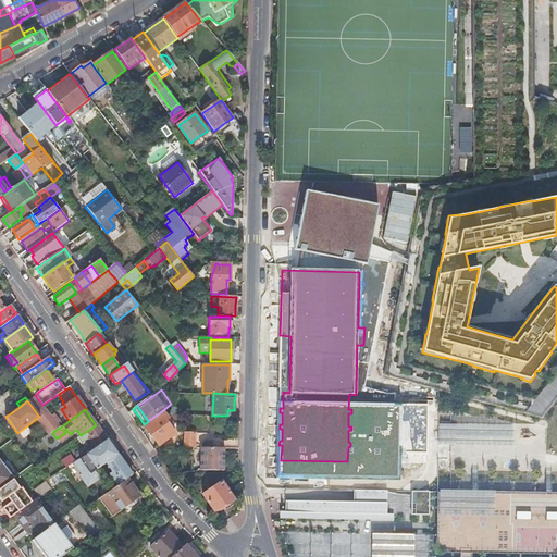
[(164,420),(169,417),(163,410),(158,415),(159,416),(145,425),(150,434),(153,438),(157,436),(162,443),(175,433),(164,420)]
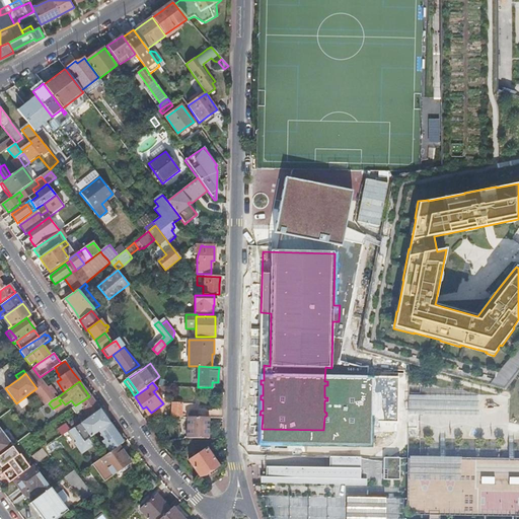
[(51,385),(48,388),(56,398),(59,396),(51,385)]
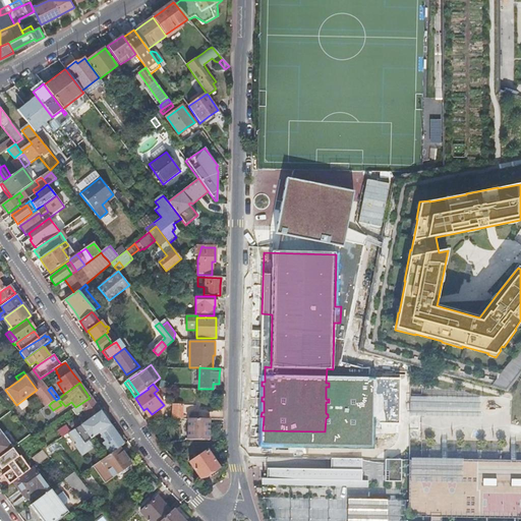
[(56,400),(48,390),(45,392),(52,402),(56,400)]
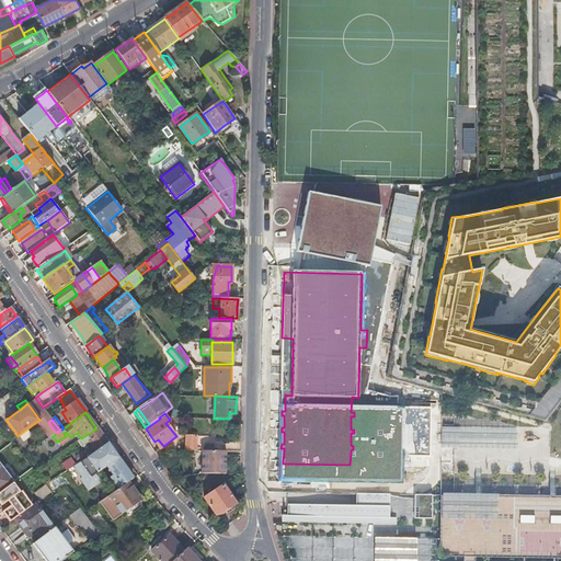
[(96,428),(81,438),(78,442),(82,447),(89,443),(92,447),(95,451),(99,450),(107,443),(96,427),(96,428)]
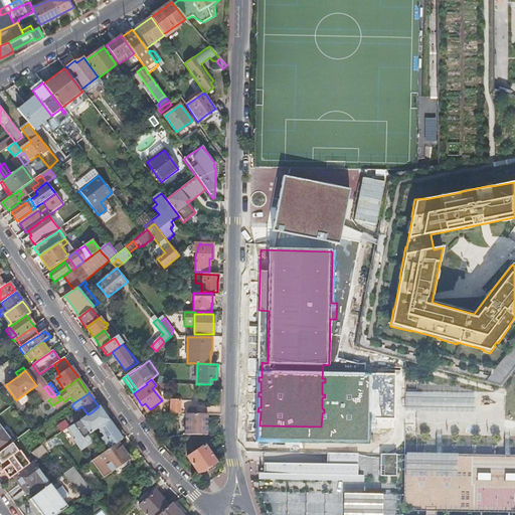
[(421,394),(406,394),(405,408),(421,408),(421,394)]
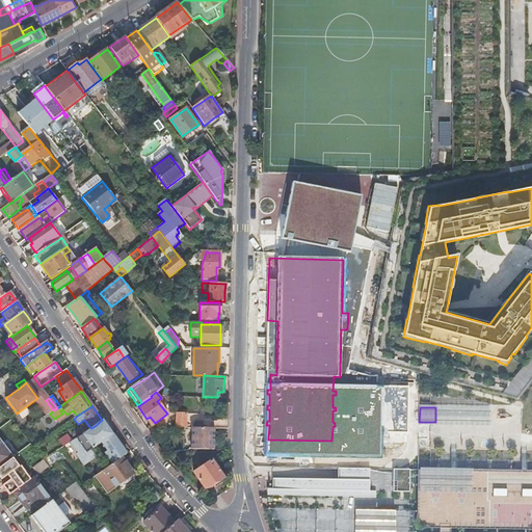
[(229,428),(229,419),(201,419),(201,415),(176,414),(176,427),(191,428),(214,428),(229,428)]
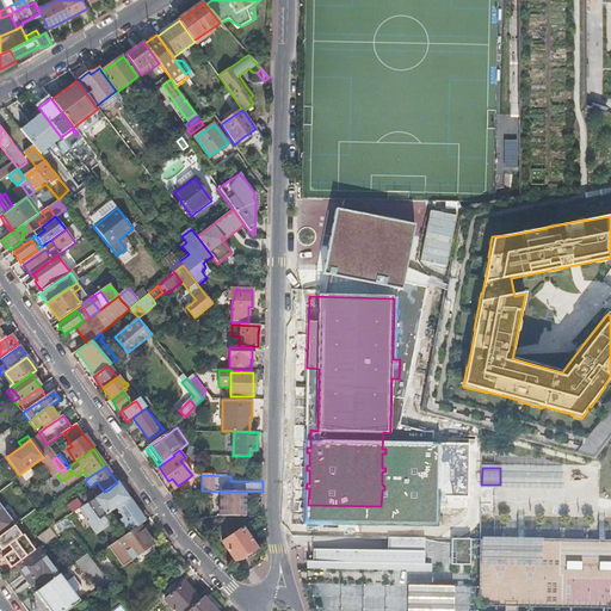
[(118,482),(117,482),(107,491),(112,498),(117,505),(128,497),(123,489),(118,482)]
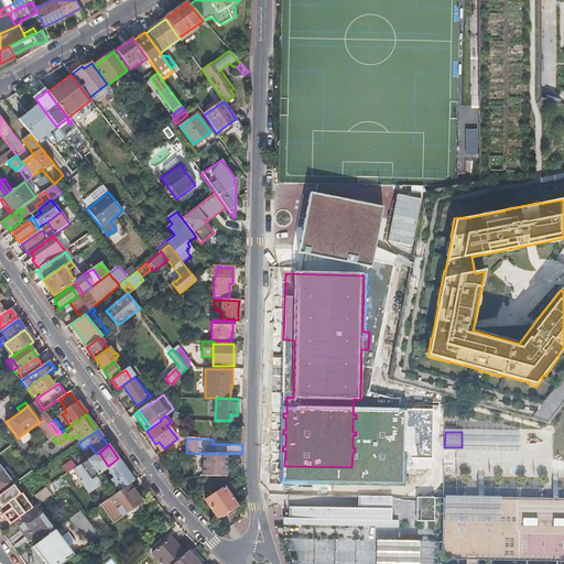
[(96,454),(93,449),(85,454),(89,459),(96,454)]
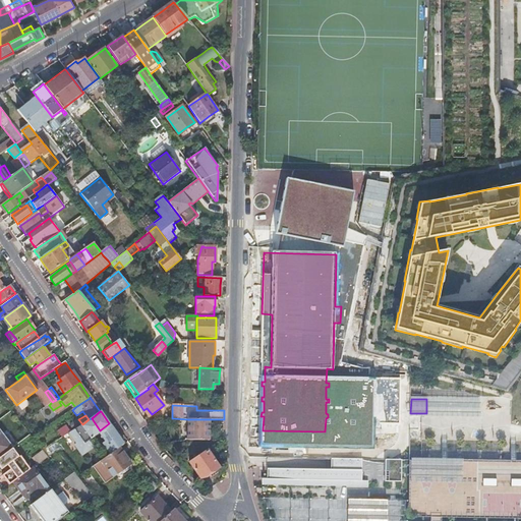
[(82,433),(96,424),(92,418),(89,419),(82,424),(78,427),(82,433)]
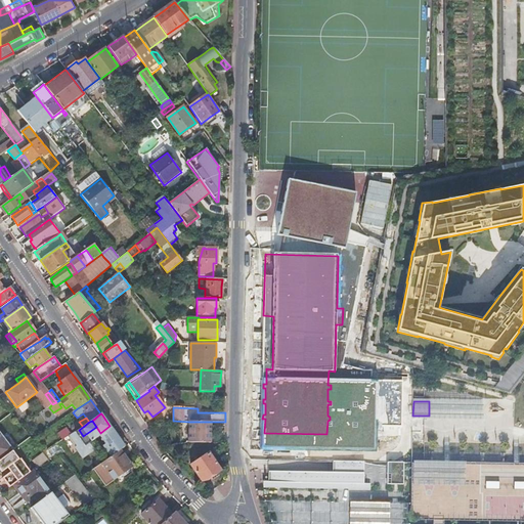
[(211,443),(211,422),(188,422),(188,432),(188,442),(211,443)]
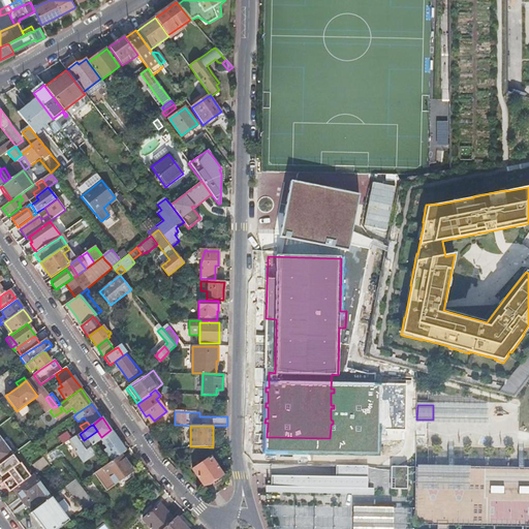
[(74,435),(81,431),(78,427),(71,431),(74,435)]
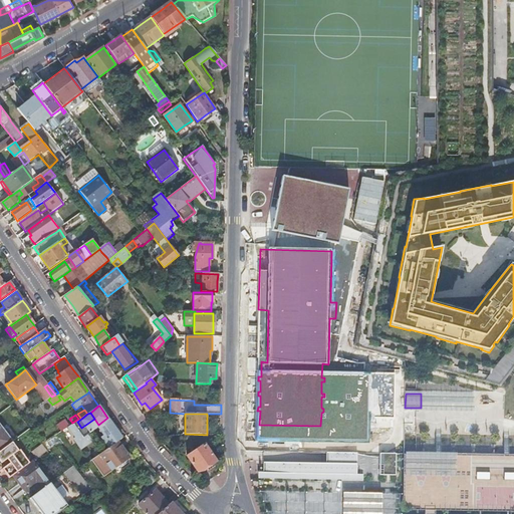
[(56,426),(60,433),(69,427),(64,420),(56,426)]
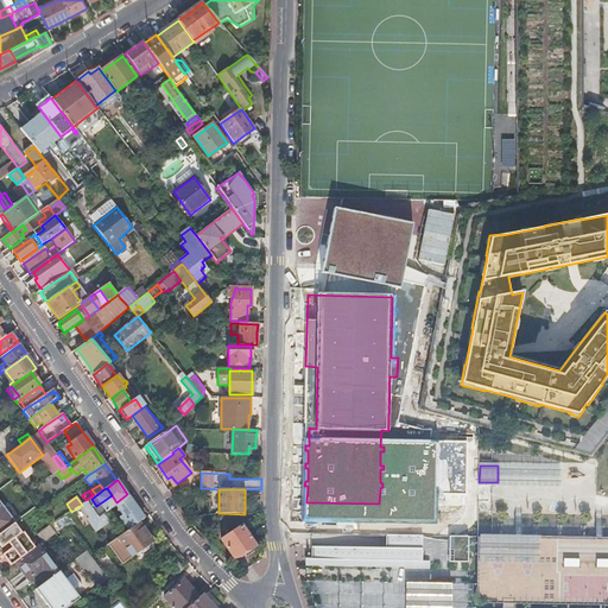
[(119,518),(128,530),(139,523),(144,519),(134,507),(130,500),(128,498),(116,507),(118,508),(122,515),(119,518)]
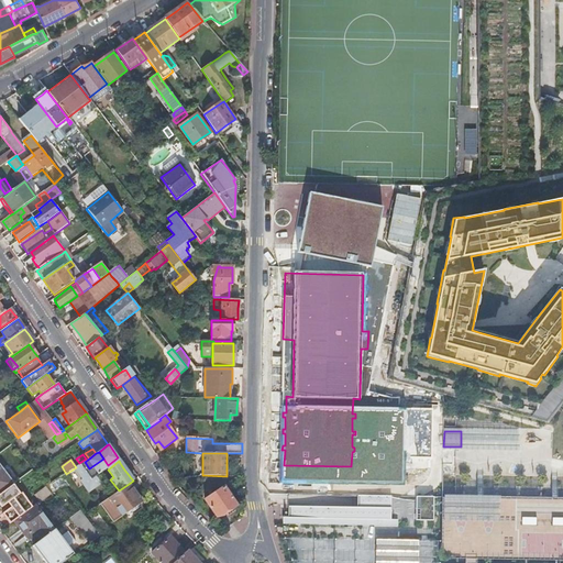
[(379,477),(406,477),(406,462),(379,462),(379,477)]
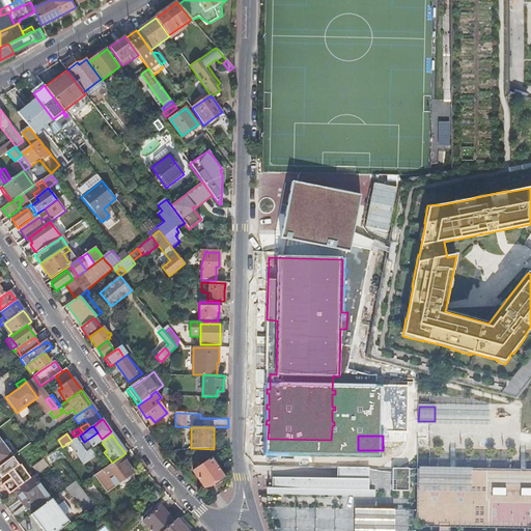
[(83,443),(79,438),(61,448),(68,460),(77,455),(87,449),(83,443)]
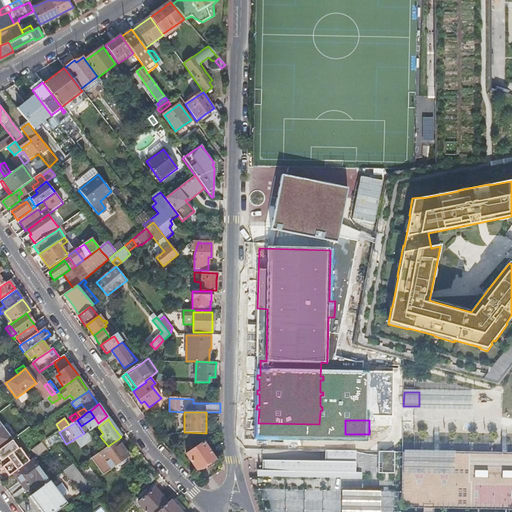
[(0,449),(12,440),(0,424),(0,449)]
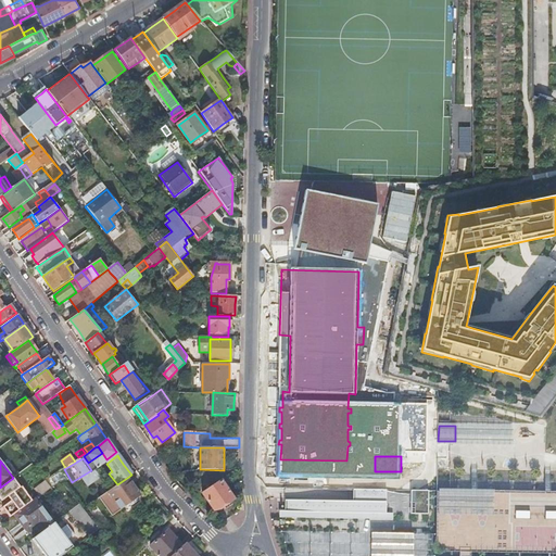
[(53,487),(67,478),(62,468),(47,477),(53,487)]
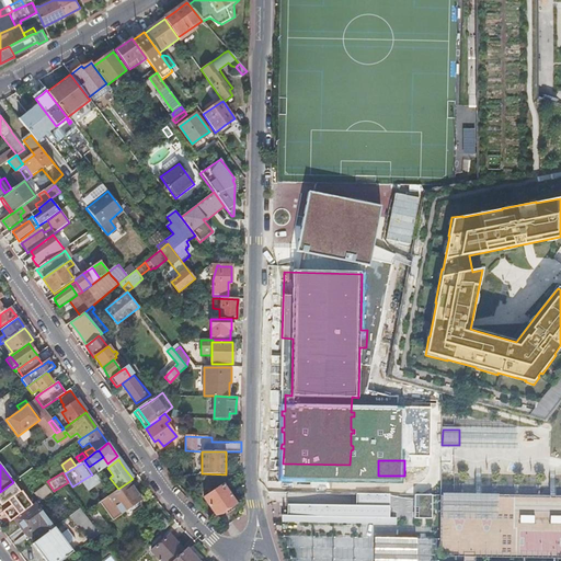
[(92,474),(81,481),(84,488),(95,481),(92,474)]
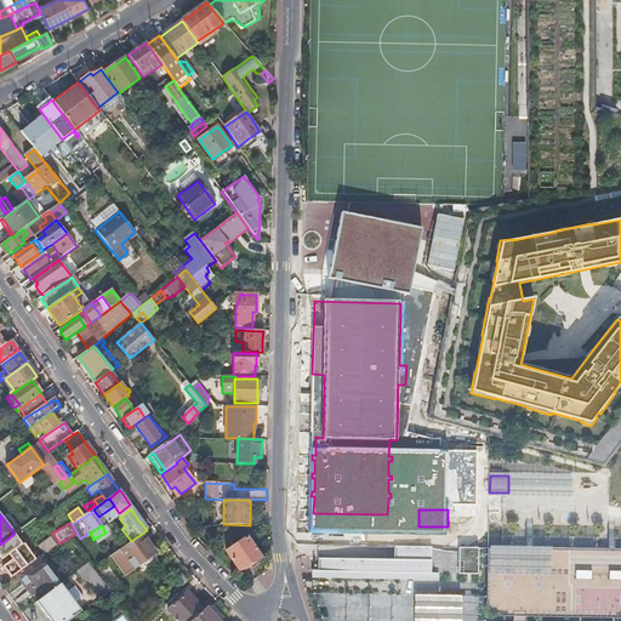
[(131,541),(123,547),(120,550),(135,570),(157,554),(149,545),(142,534),(131,541)]
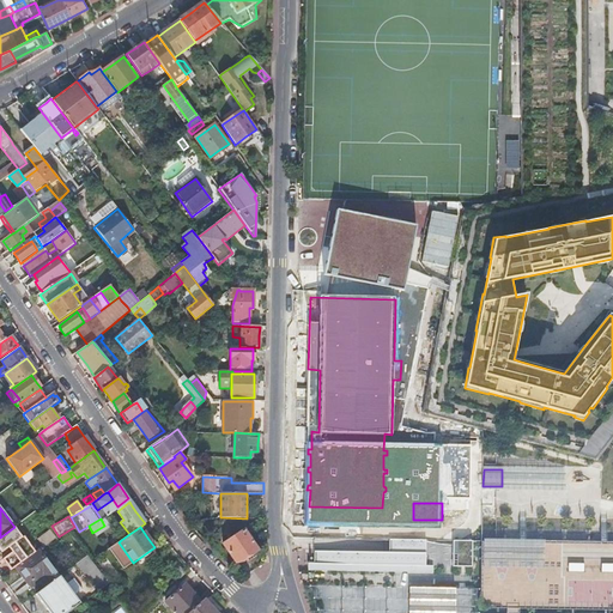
[(55,539),(49,530),(37,540),(43,547),(55,539)]
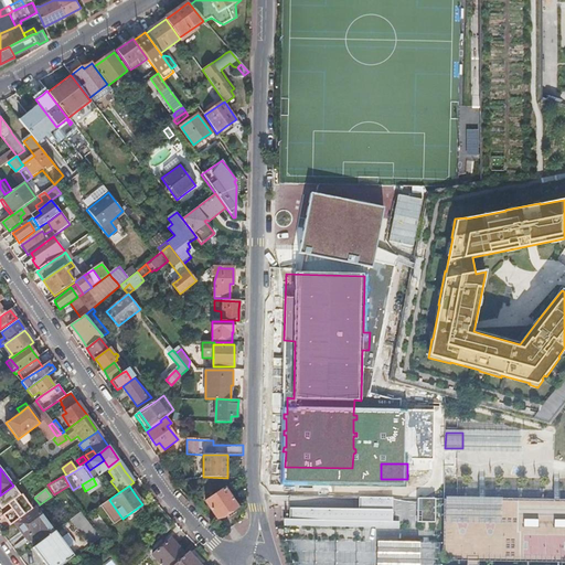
[(227,515),(237,508),(225,489),(205,502),(211,510),(217,520),(226,513),(227,515)]
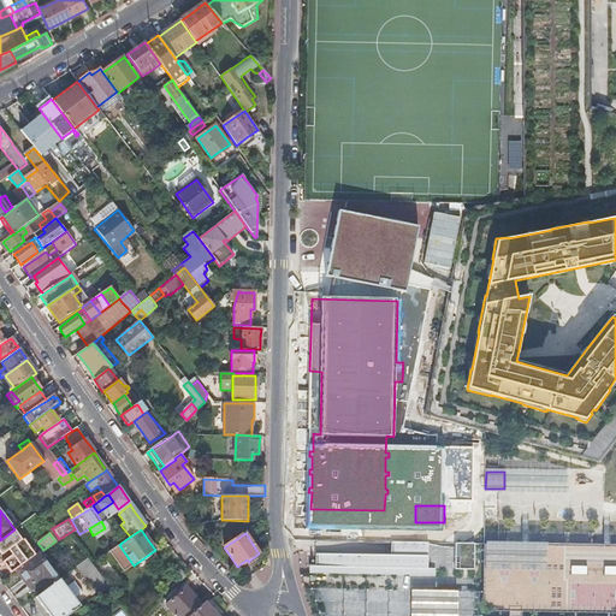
[(427,568),(427,542),(391,542),(391,555),(315,554),(315,567),(309,567),(309,573),(434,575),(434,568),(427,568)]
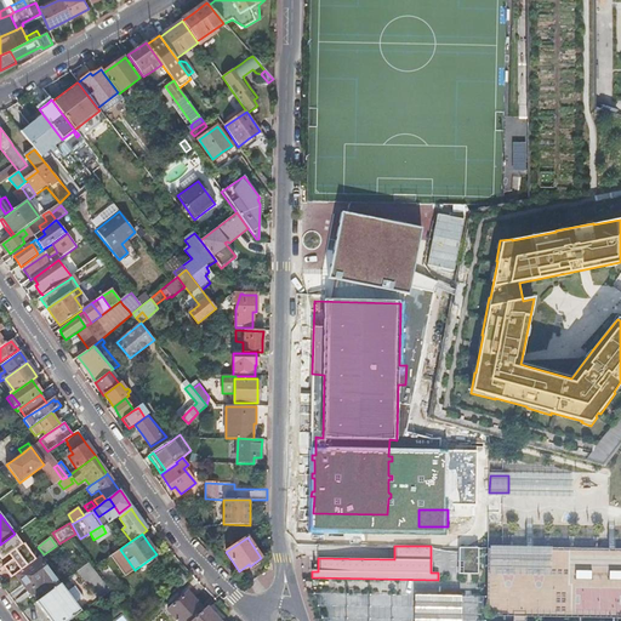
[(482,547),(459,547),(459,574),(482,573),(482,547)]
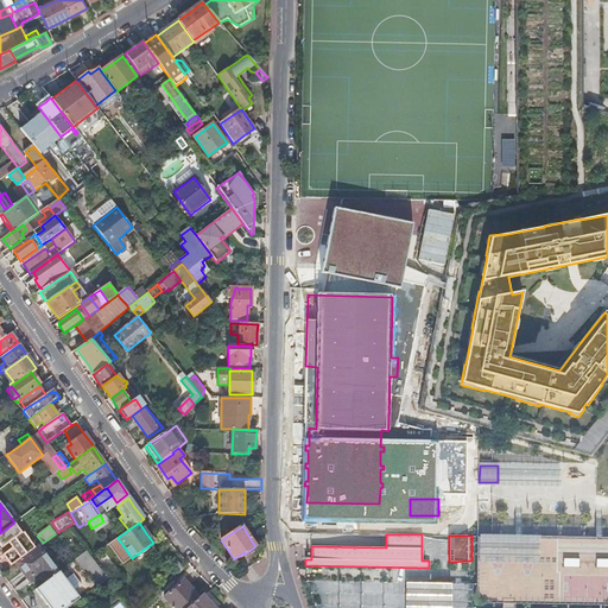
[(501,602),(607,603),(607,538),(477,536),(477,584),(476,602),(501,602)]
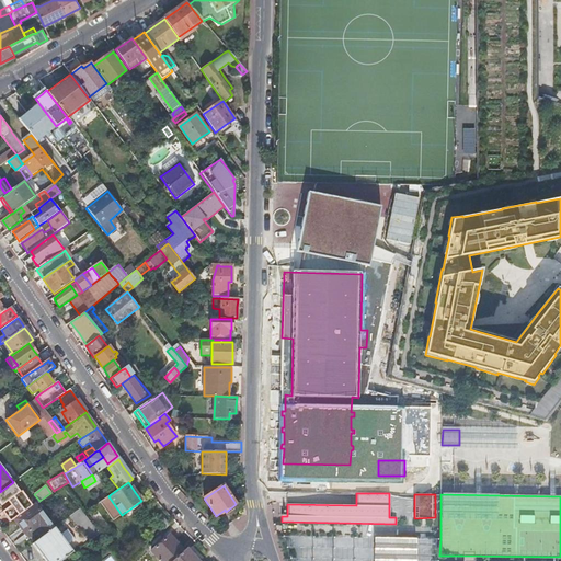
[(54,529),(35,504),(24,512),(14,519),(21,528),(26,535),(37,527),(44,536),(54,529)]
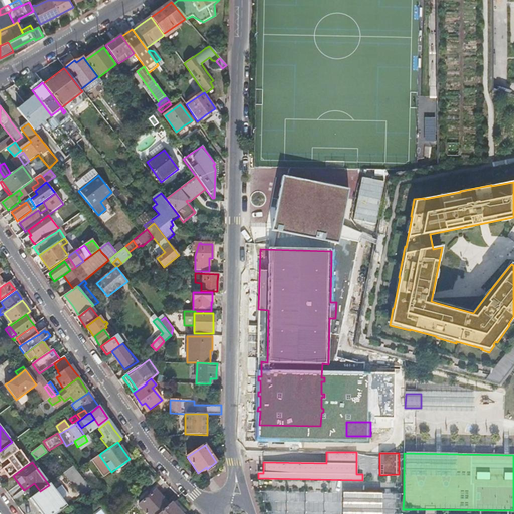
[(91,490),(76,471),(73,467),(64,473),(82,497),(91,490)]
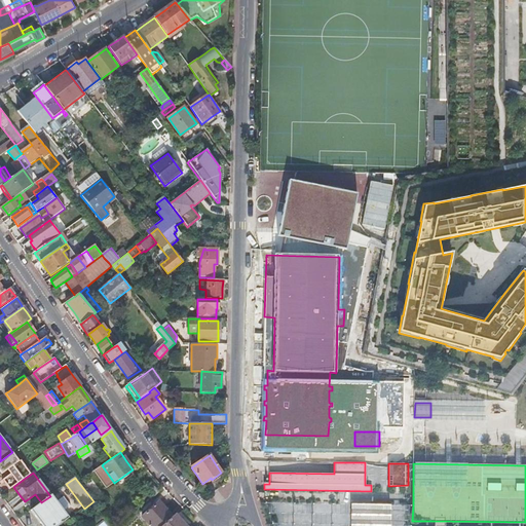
[(155,497),(159,492),(150,483),(146,487),(155,497)]
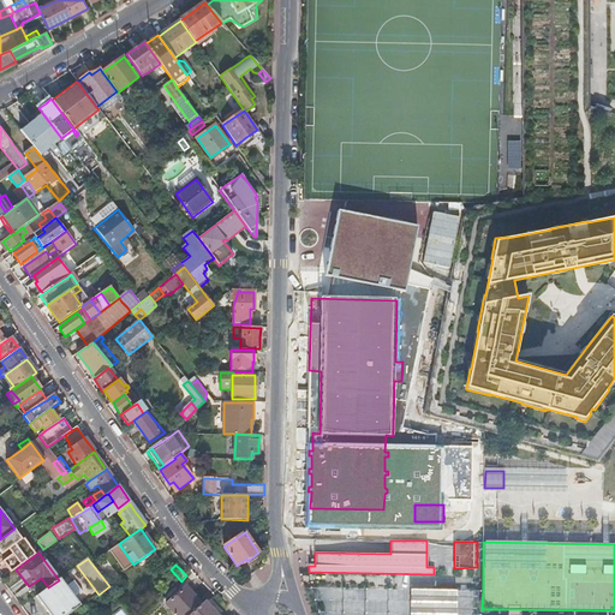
[(60,578),(59,580),(48,587),(36,597),(46,609),(49,614),(66,614),(81,605),(60,578)]
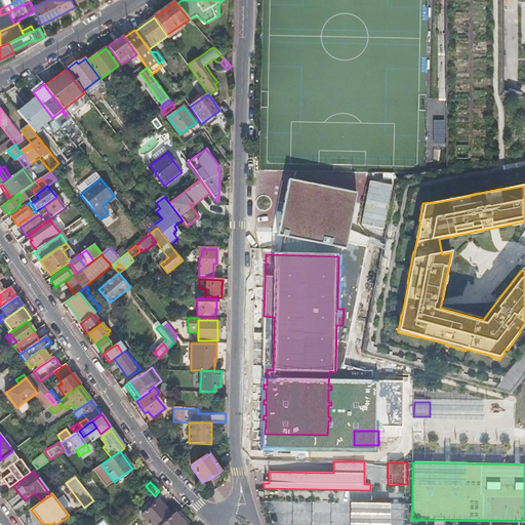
[(150,524),(161,524),(172,516),(165,508),(158,500),(142,516),(150,524)]
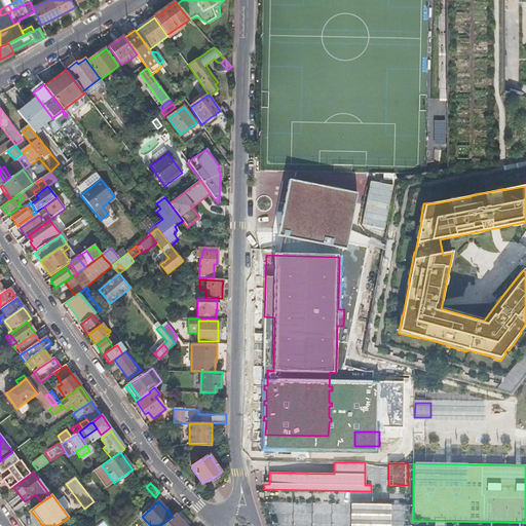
[(412,525),(412,521),(413,505),(351,503),(350,525),(412,525)]
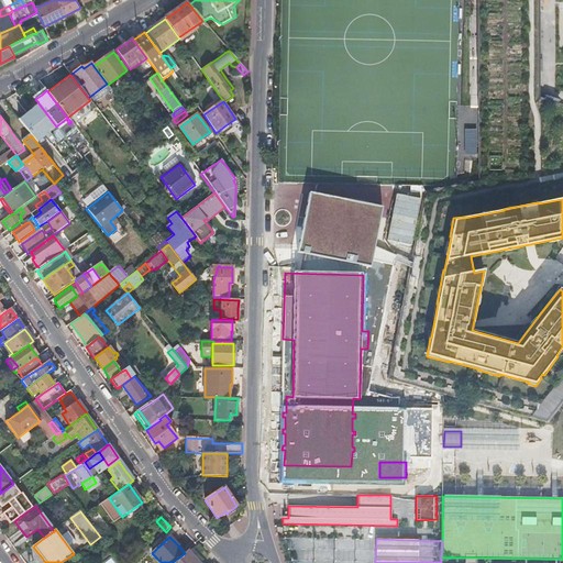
[(198,562),(197,561),(187,551),(185,553),(174,562),(198,562)]
